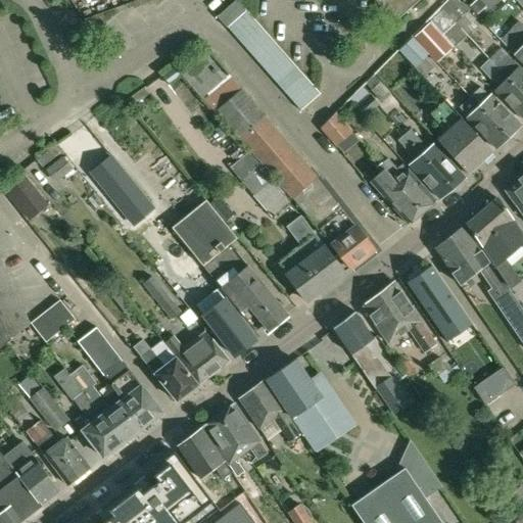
[(247,9),(239,0),(235,0),(219,14),(229,26),(247,9)]
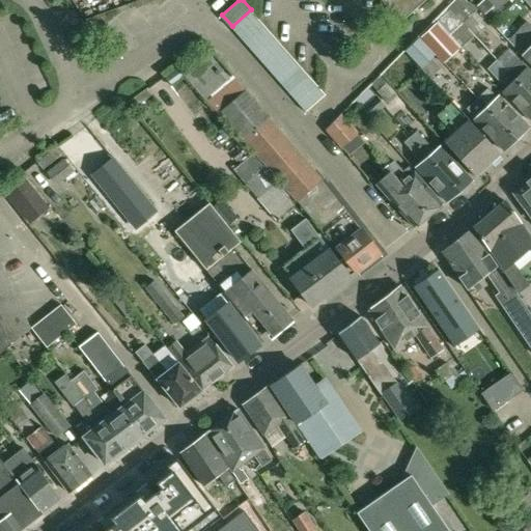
[(381,0),(400,22),(424,0),(381,0)]
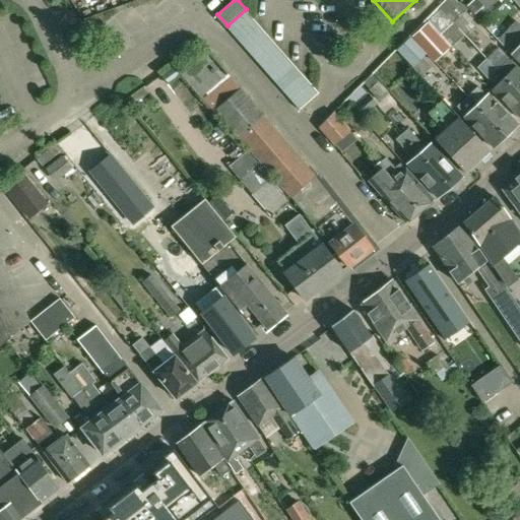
[(465,35),(474,25),(463,13),(468,8),(466,5),(460,0),(446,0),(440,6),(465,35)]
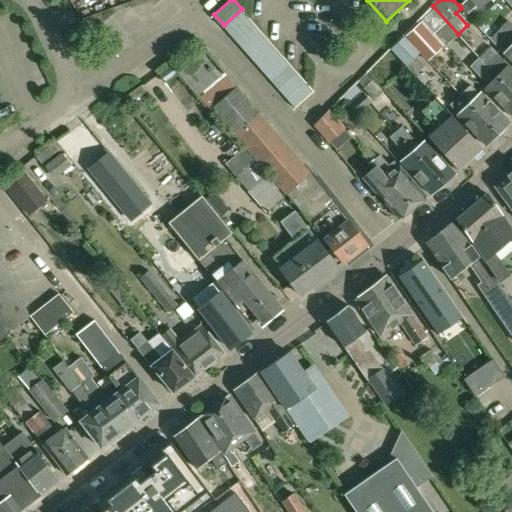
[(464,0),(459,5),(461,8),(466,14),(476,5),(479,8),(487,0),(464,0)]
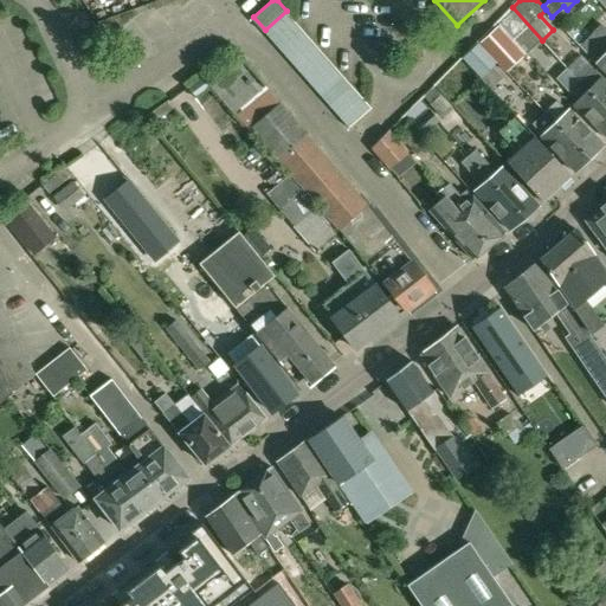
[(527,55),(542,40),(513,7),(511,8),(513,11),(498,24),(527,55)]
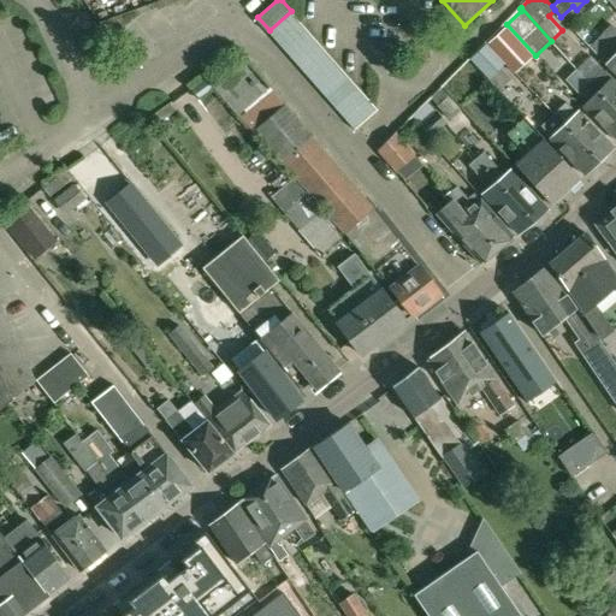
[(278,42),(301,22),(291,11),(270,30),(268,31),(278,42)]
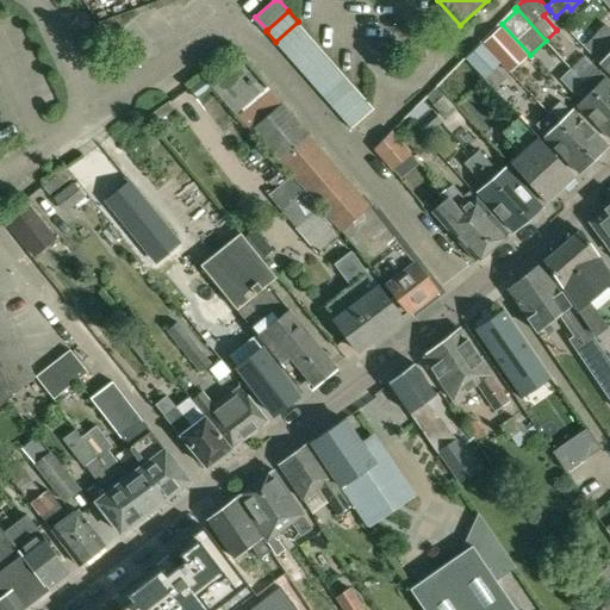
[(285,53),(307,32),(298,22),(275,42),(285,53)]
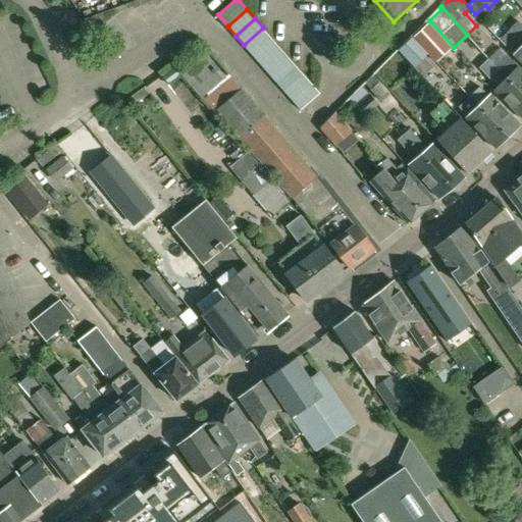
[(499,40),(513,53),(521,44),(521,23),(518,19),(499,40)]
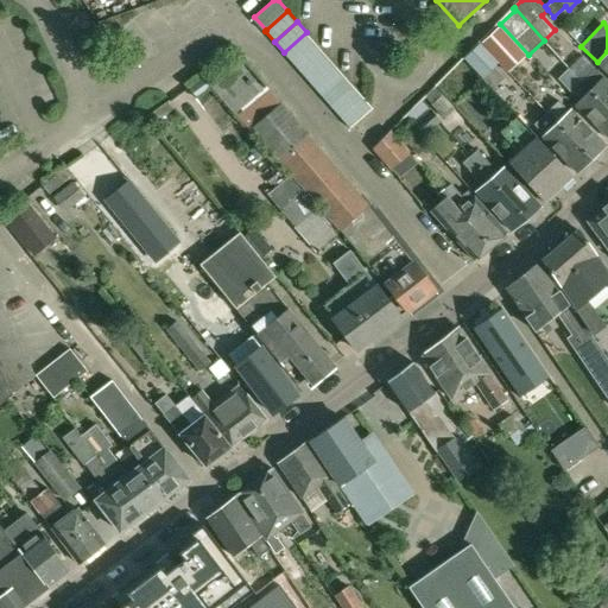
[(482,44),(507,73),(526,55),(499,25),(482,44)]
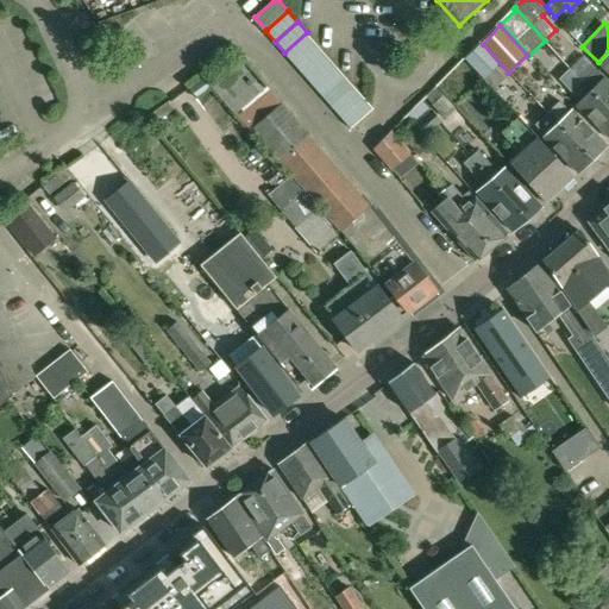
[(294,63),(316,43),(307,32),(284,52),(294,63)]
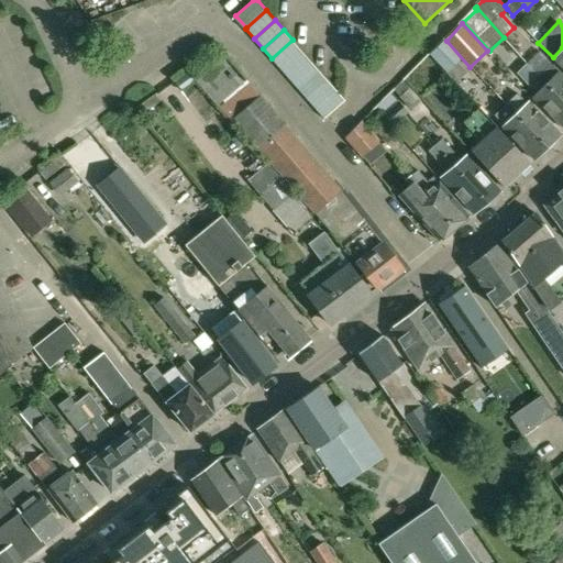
[(280,68),(301,50),(293,40),(272,58),(280,68)]
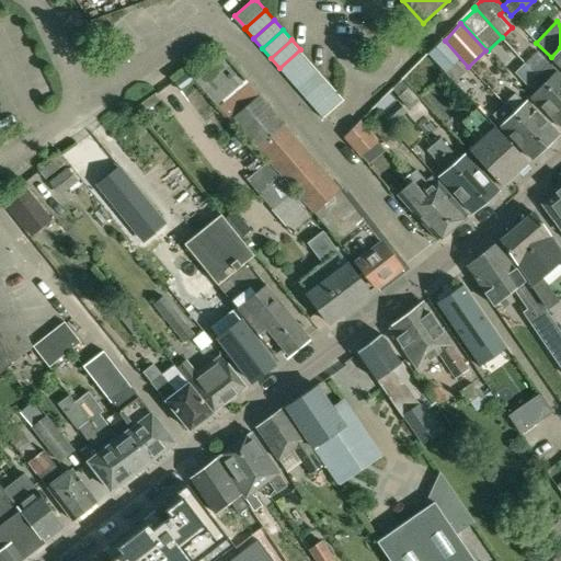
[(430,54),(441,65),(454,52),(442,42),(430,54)]
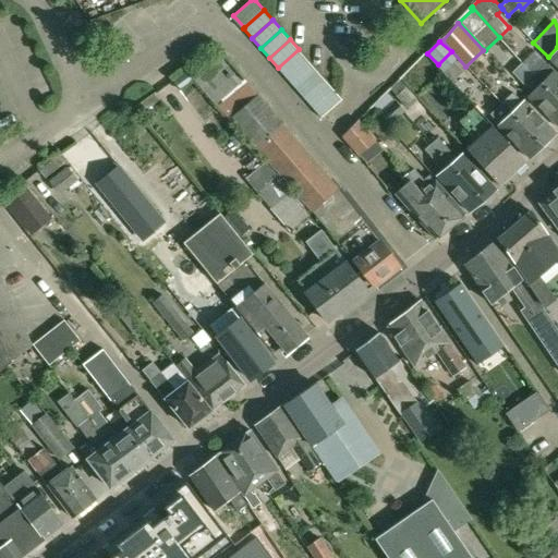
[(557,67),(557,47),(548,57),(557,67)]
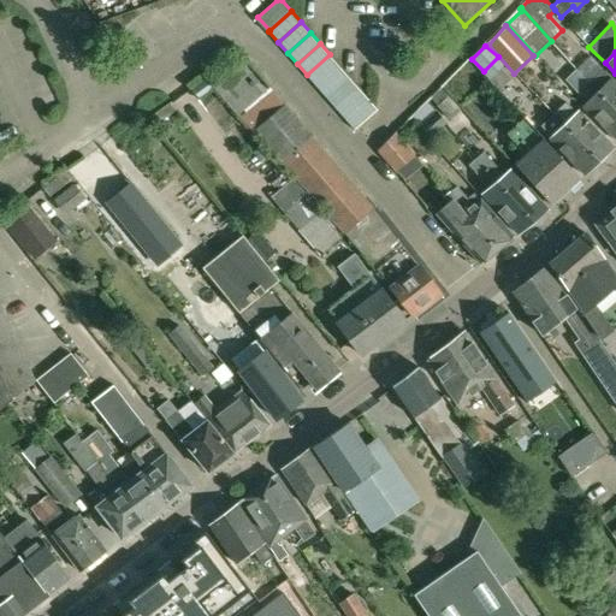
[(237,54),(206,78),(237,116),(267,90),(266,90),(270,87),(262,78),(247,59),(246,60),(244,57),(242,57),(240,54),(237,54)]
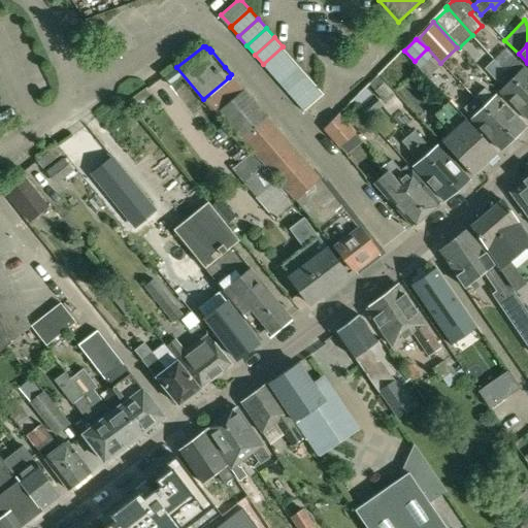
[(270,73),(291,56),(283,46),(263,64),(270,73)]
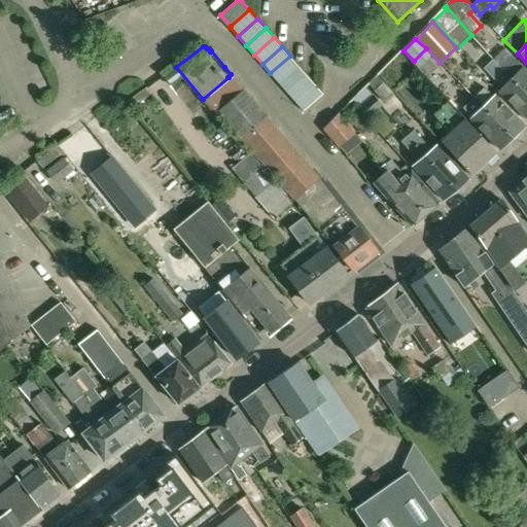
[(278,82),(299,65),(290,56),(270,73),(278,82)]
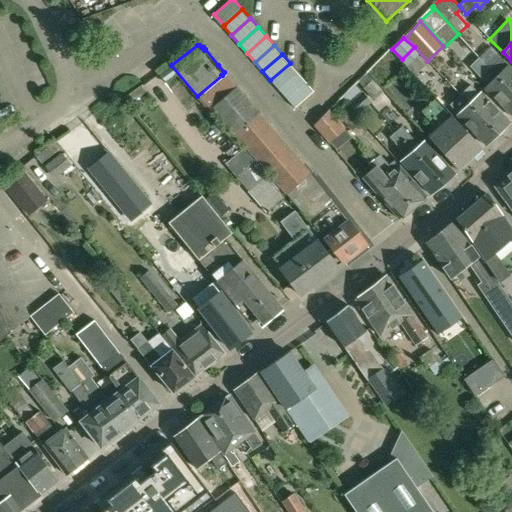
[(511,68),(502,57),(490,68),(497,76),(500,73),(508,82),(506,85),(511,91),(511,68)]
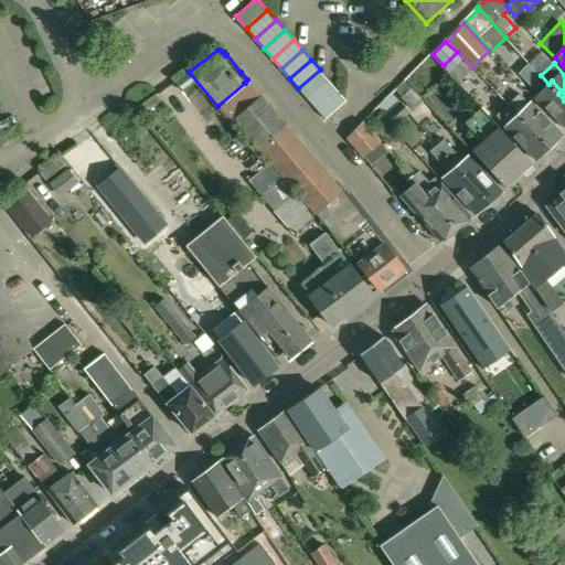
[(307,98),(328,80),(320,70),(298,88),(307,98)]
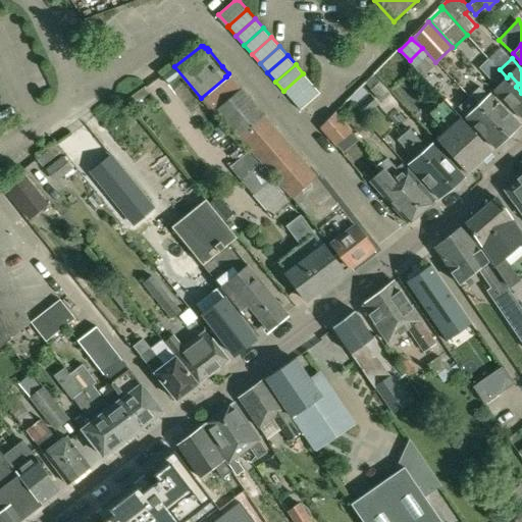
[(521,117),(521,93),(516,87),(518,84),(510,74),(507,77),(500,69),(492,77),(499,85),(494,89),(521,117)]
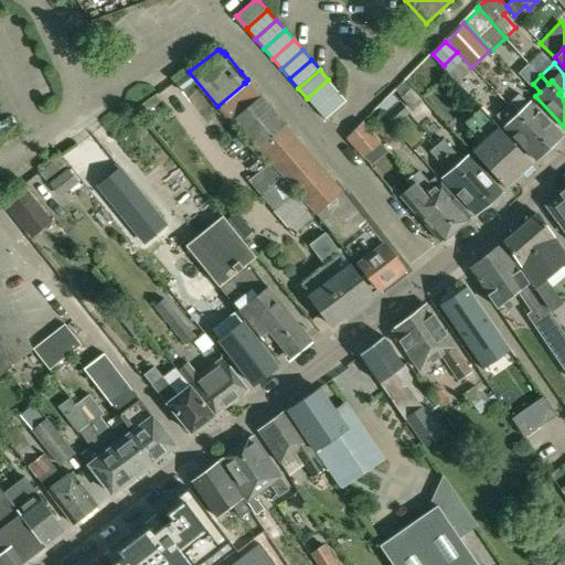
[(316,108),(337,89),(328,80),(307,98),(316,108)]
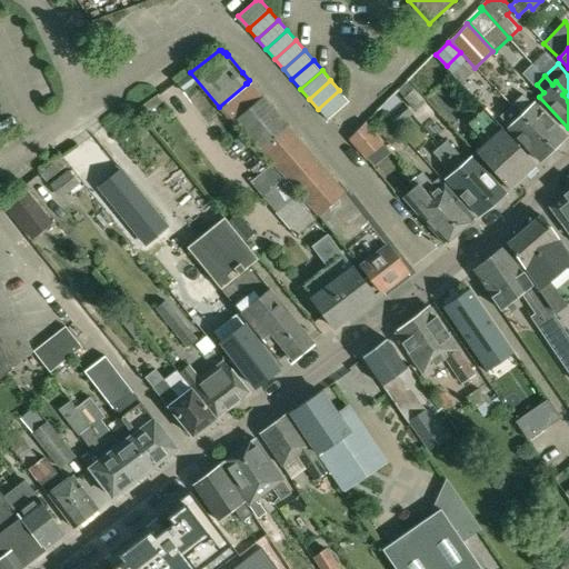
[(426,101),(408,80),(397,90),(415,110),(426,101)]
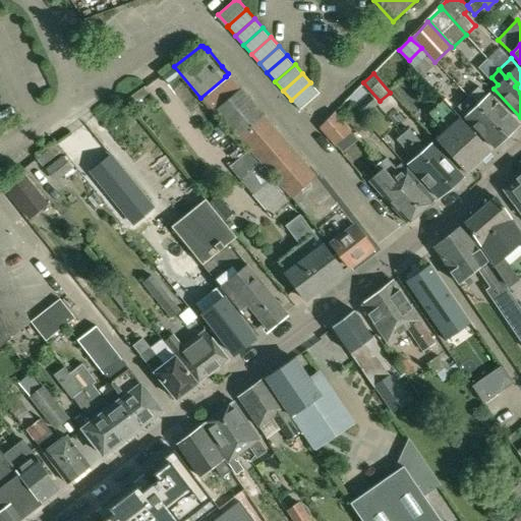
[(310,82),(291,100),(300,111),(320,94),(310,82)]
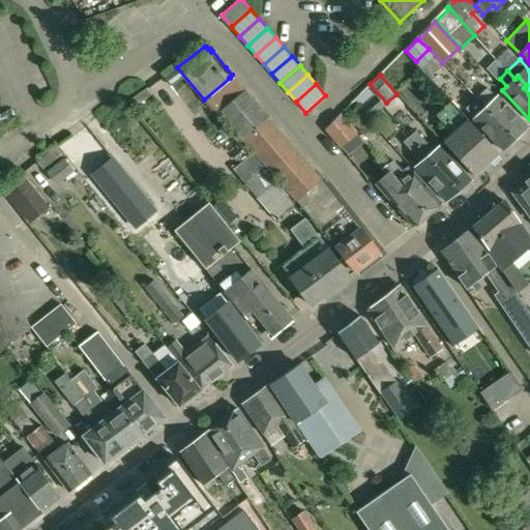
[(477,97),(516,140),(528,127),(498,95),(496,97),(488,88),(477,97)]
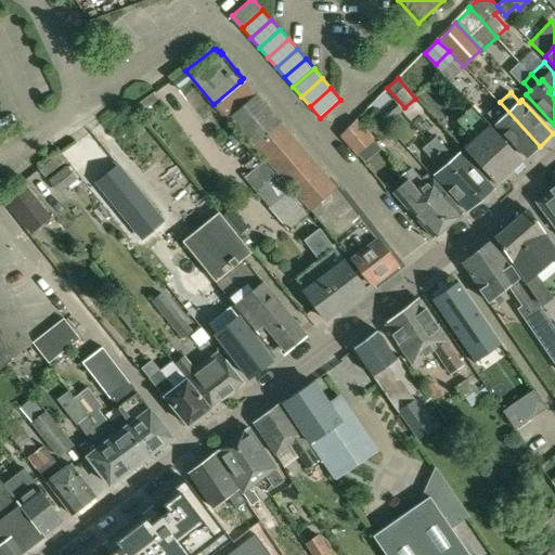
[(403,110),(394,100),(391,101),(384,93),(372,104),(379,112),(378,113),(388,124),(403,110)]
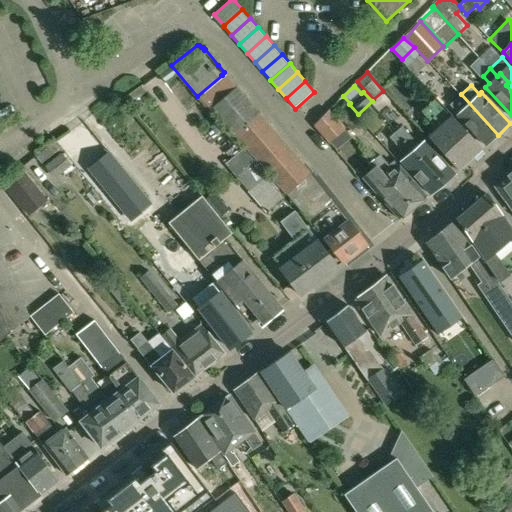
[(237,87),(211,110),(285,195),(286,194),(343,263),(367,245),(312,173),(237,87)]
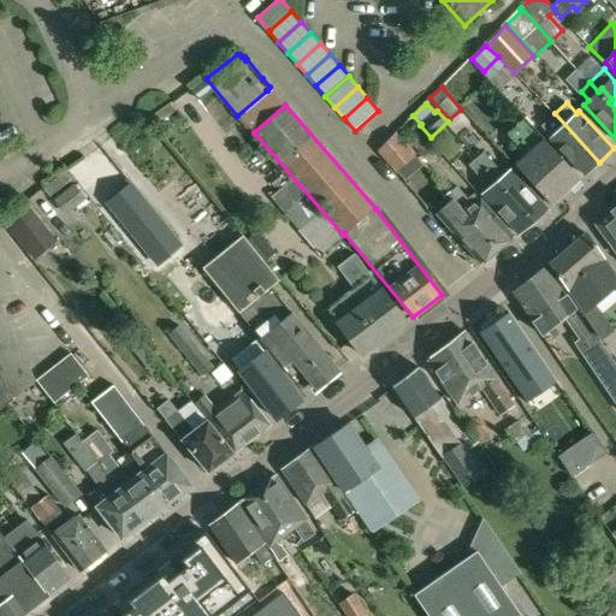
[(585,176),(599,163),(555,113),(542,125),(552,136),(550,138),(585,176)]
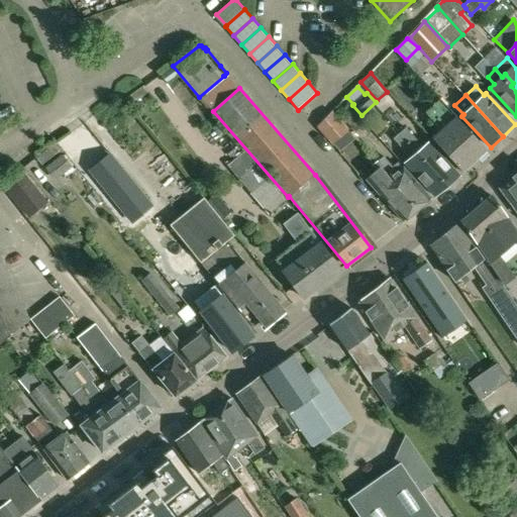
[(463,172),(487,149),(439,99),(425,112),(441,130),(432,138),(463,172)]
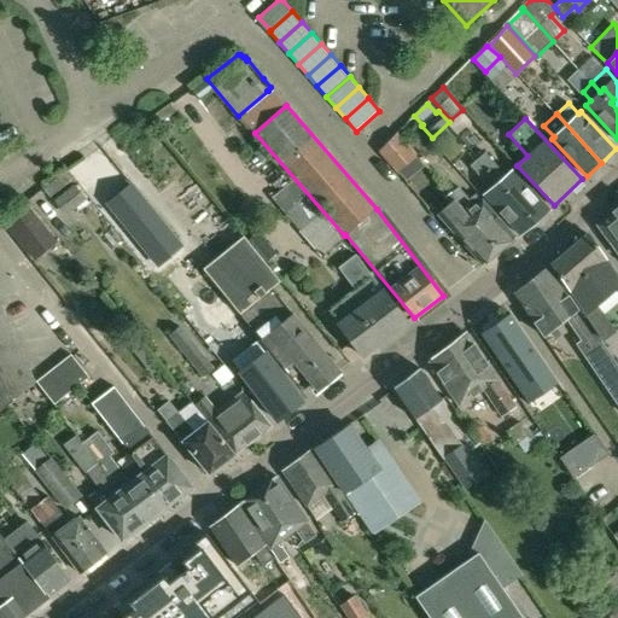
[(417,156),(397,133),(379,151),(397,172),(417,156)]
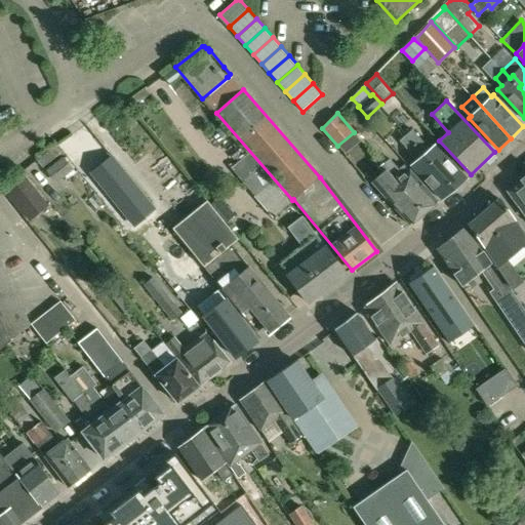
[(406,135),(454,189),(468,175),(437,142),(430,149),(412,129),(406,135)]
